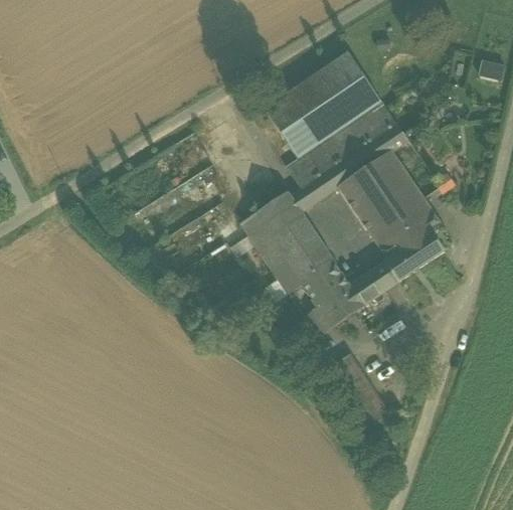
[(298,156),(378,100),(345,51),(265,108),(298,156)]
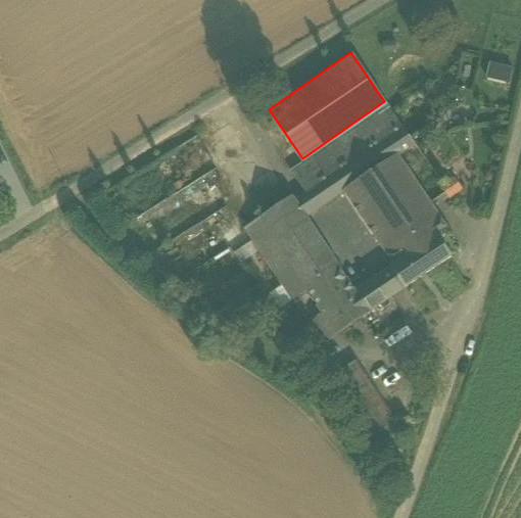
[(343,190),(395,153),(413,142),(384,101),(302,158),(289,168),(305,190),(318,207),(343,190)]
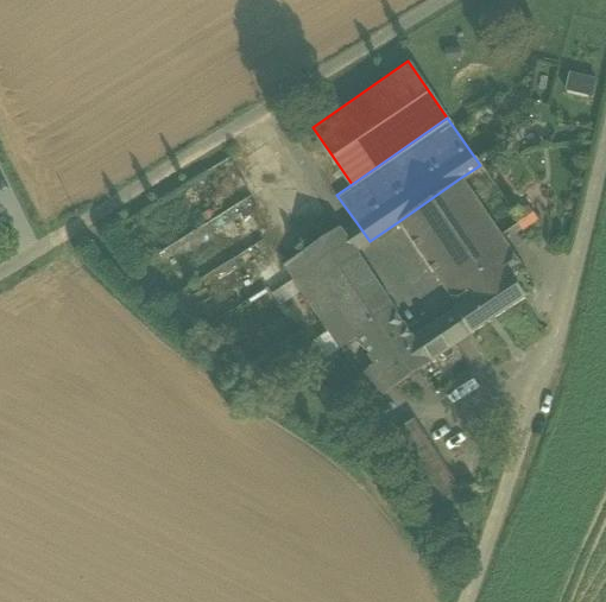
[(447,290),(509,247),(460,178),(399,221),(447,290)]
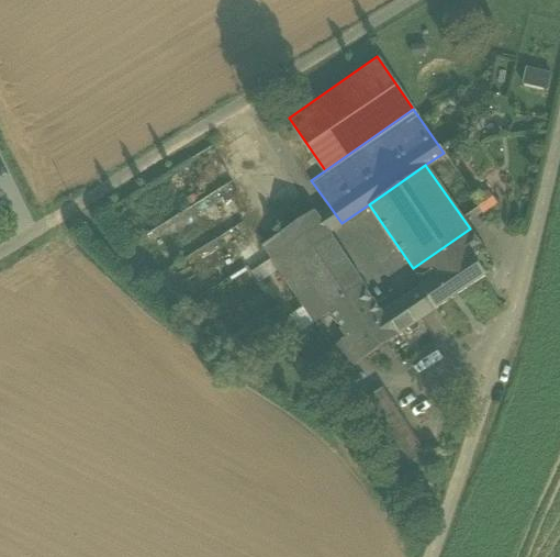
[(318,211),(332,232),(342,223),(328,204),(318,211)]
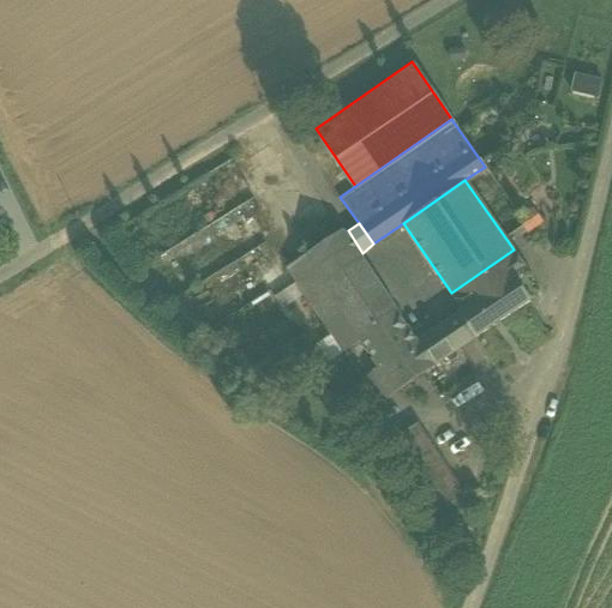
[(175,245),(187,262),(217,241),(207,224),(175,245)]
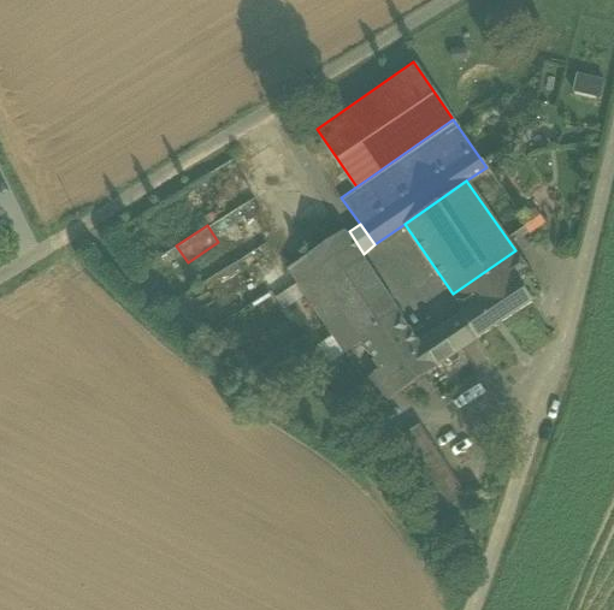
[(362,338),(402,313),(364,254),(349,231),(346,227),(290,265),(346,349),(362,338)]
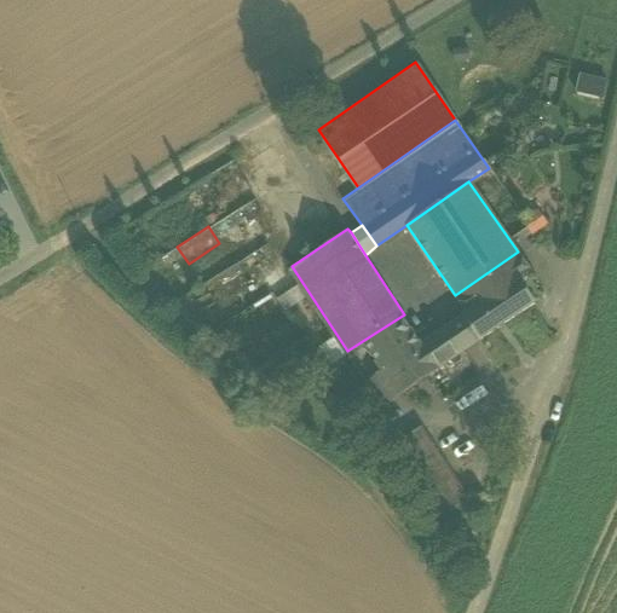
[(520,279),(532,271),(518,252),(455,295),(467,311),(518,276),(520,279)]
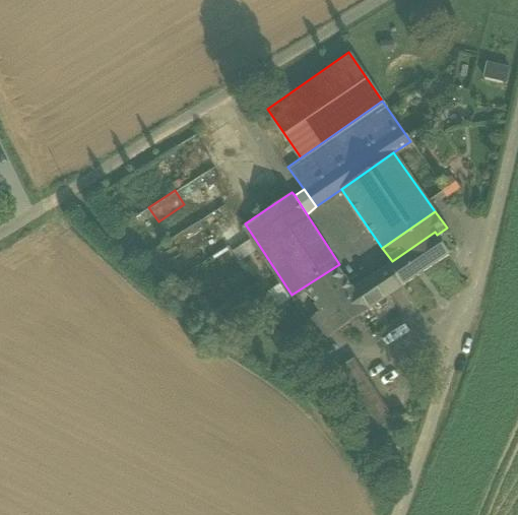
[(437,235),(448,250),(457,243),(447,228),(437,235)]
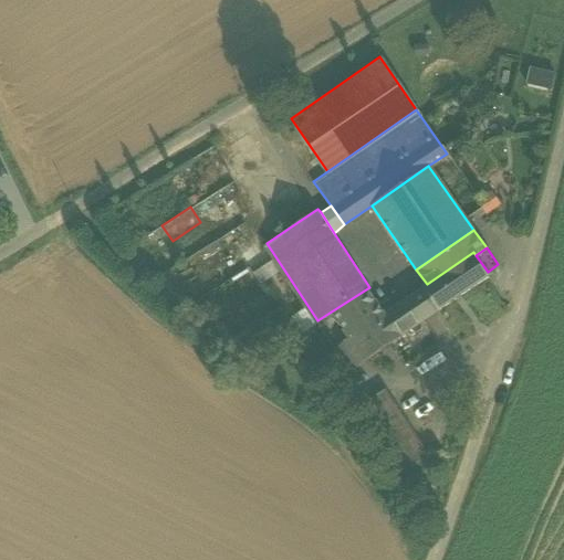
[(426,285),(440,307),(488,273),(488,272),(476,255),(473,252),(427,284),(426,285)]
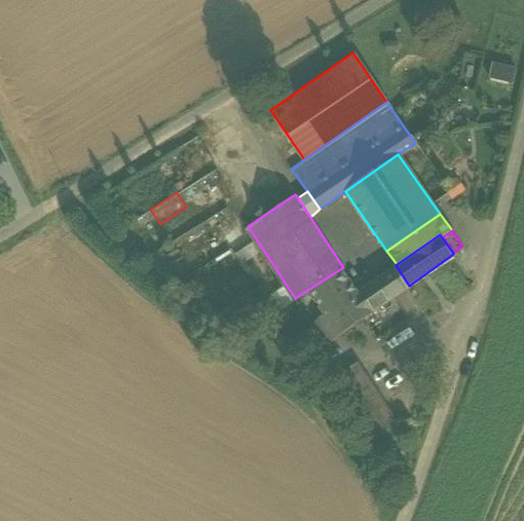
[(409,286),(396,265),(360,291),(372,310),(383,302),(391,297),(409,286)]
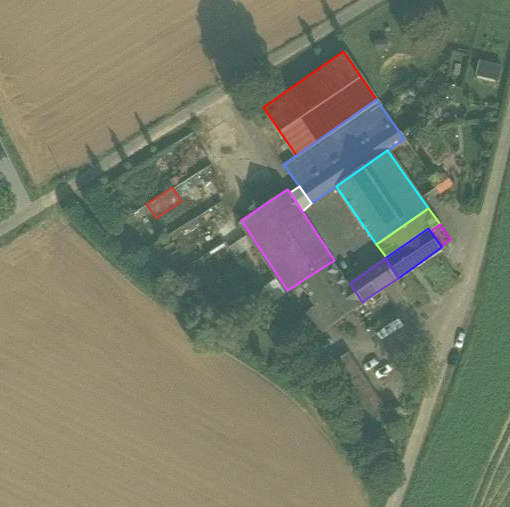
[(362,302),(350,283),(334,260),(301,281),(316,305),(303,314),(317,334),(362,302)]
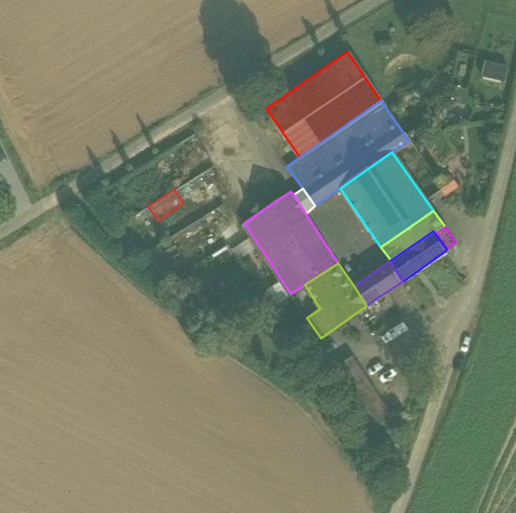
[(387,296),(385,292),(377,297),(379,301),(382,302),(387,300),(387,296)]
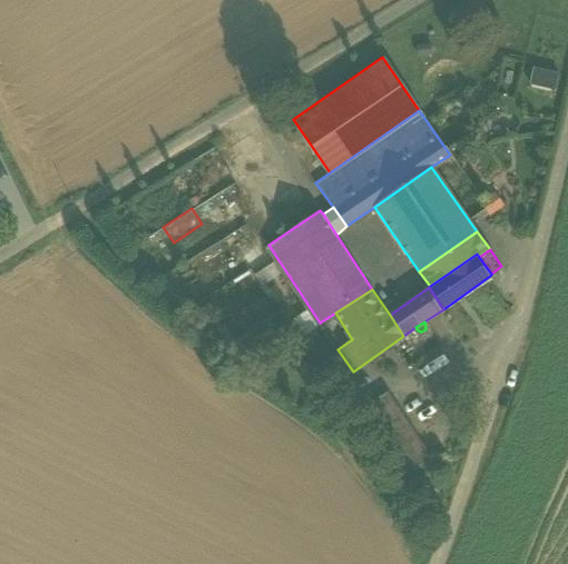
[(390,388),(362,406),(404,473),(433,455),(390,388)]
